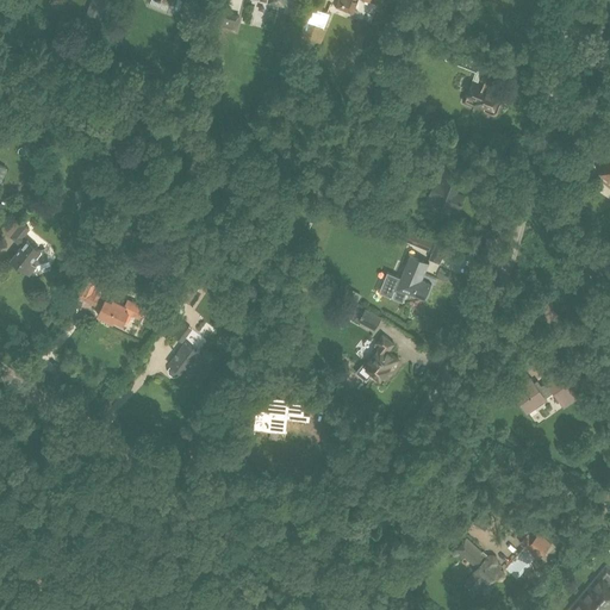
[(99,26),(109,0),(93,0),(85,22),(99,26)]
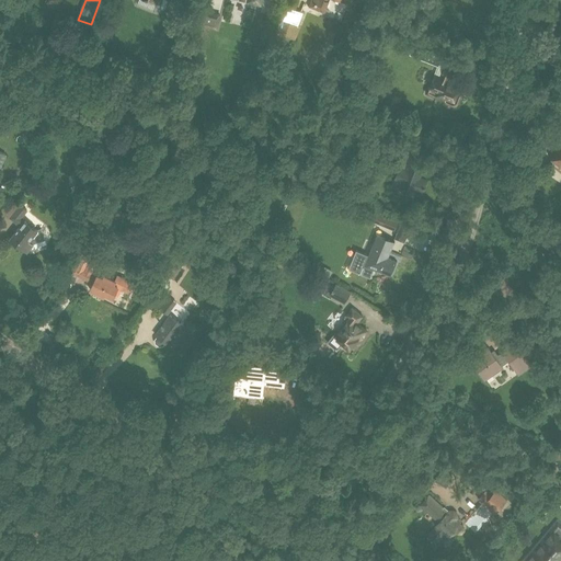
[(310,0),(308,7),(323,12),(328,0),(339,0),(345,2),(345,0),(310,0)]
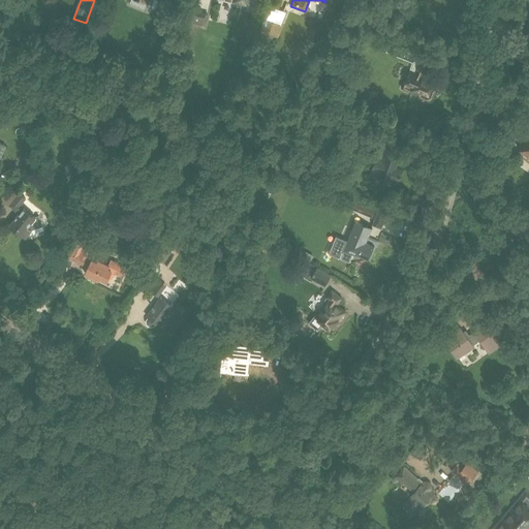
[(255,39),(262,41),(265,36),(272,39),(274,35),(279,37),(284,25),(279,23),(284,11),(273,6),(269,17),(263,14),(258,28),(259,29),(255,39)]
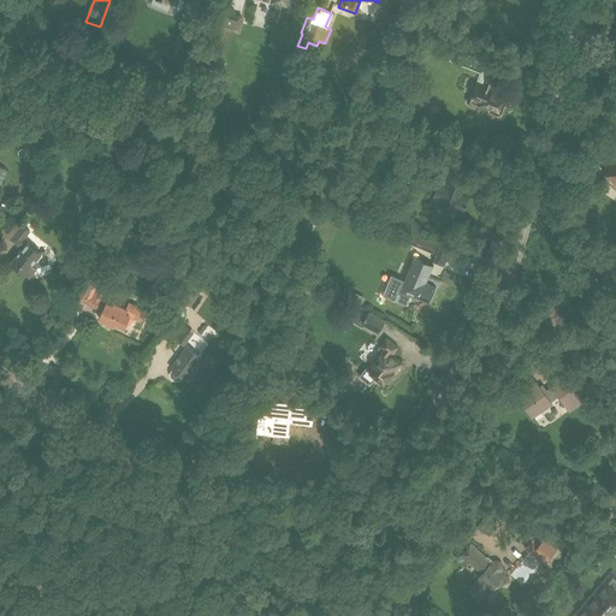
[(351,19),(363,28),(372,16),(360,7),(351,19)]
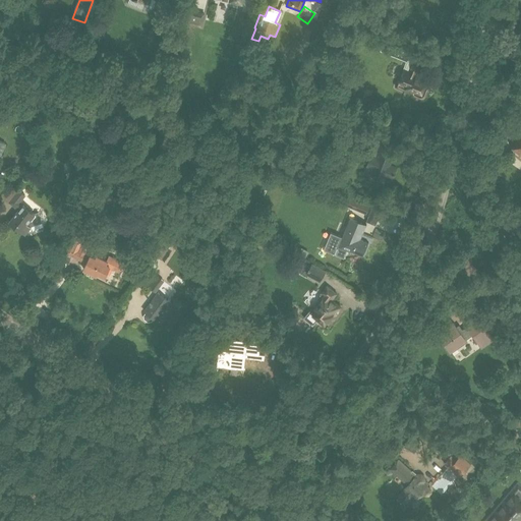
[(184,22),(203,27),(206,12),(188,8),(184,22)]
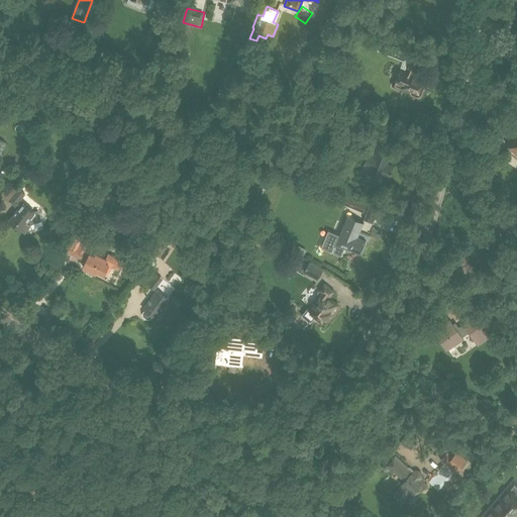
[(136,17),(151,21),(153,14),(137,10),(136,17)]
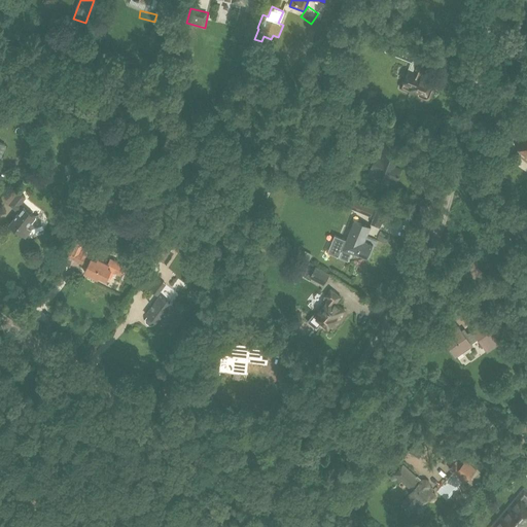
[(307,35),(313,38),(316,31),(310,29),(307,35)]
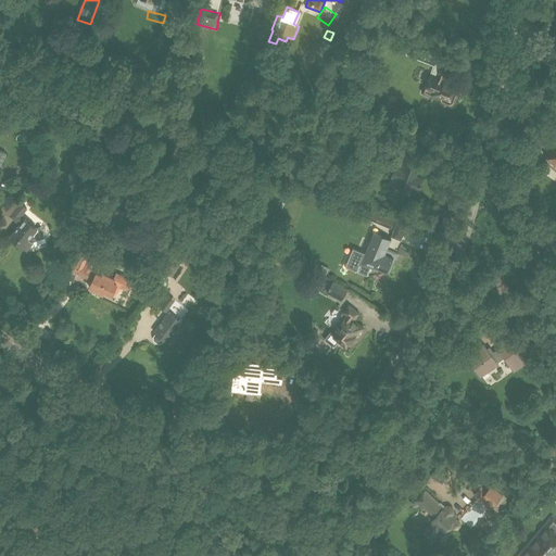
[(433,66),(441,50),(440,50),(406,48),(406,55),(433,66)]
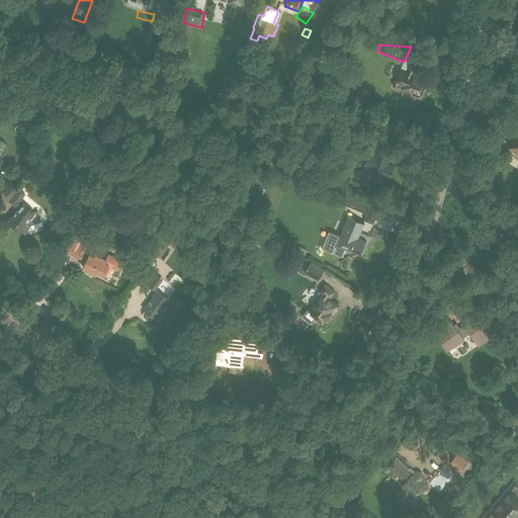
[(419,60),(417,59),(414,58),(413,57),(412,58),(411,59),(406,72),(401,70),(398,78),(397,78),(394,85),(395,86),(403,89),(417,95),(419,95),(420,94),(421,93),(427,80),(417,76),(416,78),(413,76),(417,65),(419,60)]
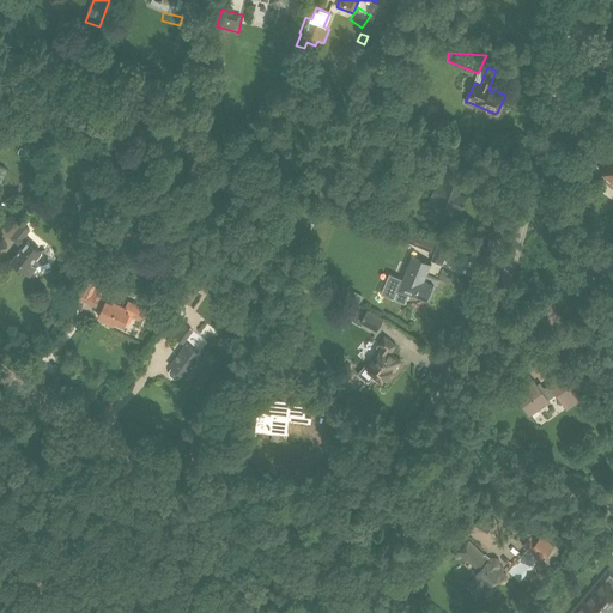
[(383,156),(390,164),(402,155),(395,146),(383,156)]
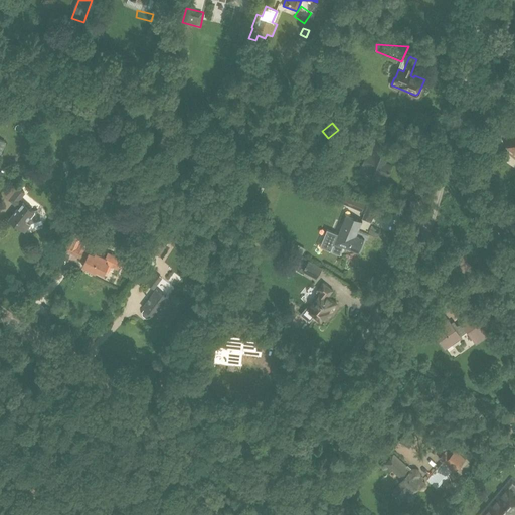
[(514,130),(504,143),(514,151),(514,130)]
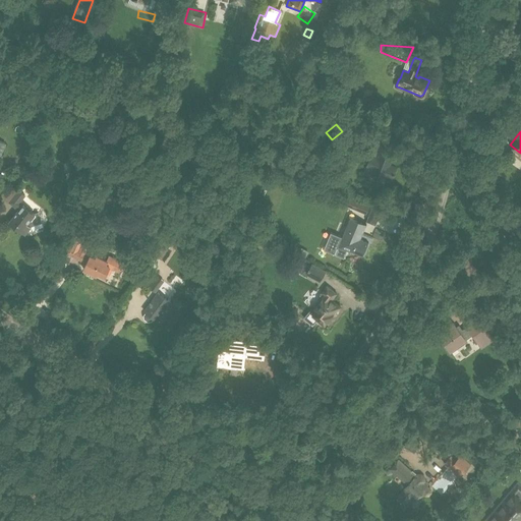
[(364,172),(385,180),(387,177),(393,179),(395,174),(398,166),(391,163),(393,156),(388,154),(391,145),(377,139),(364,172)]
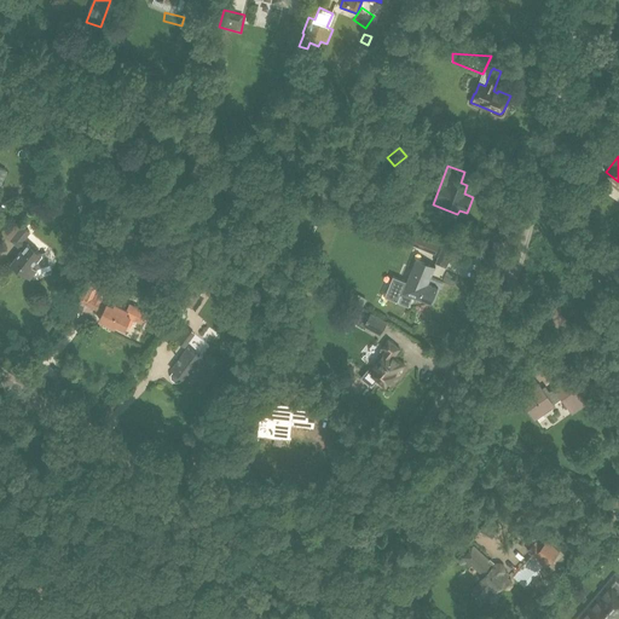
[(0,206),(0,208),(16,219),(21,212),(3,201),(0,206)]
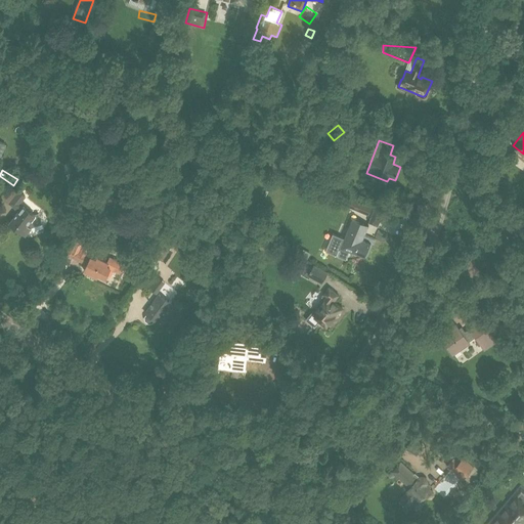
[(357,211),(369,216),(373,207),(361,202),(346,195),(337,191),(336,193),(324,189),(320,198),(333,203),(334,201),(357,211)]
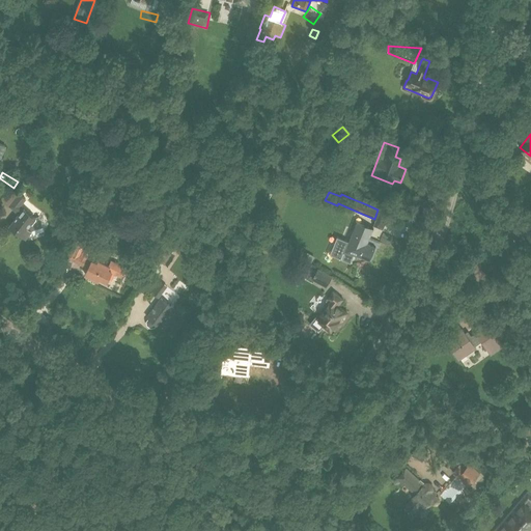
[(9,226),(24,238),(26,235),(27,236),(29,232),(30,230),(31,230),(44,226),(39,216),(34,218),(19,205),(25,198),(19,194),(9,205),(19,213),(9,226)]
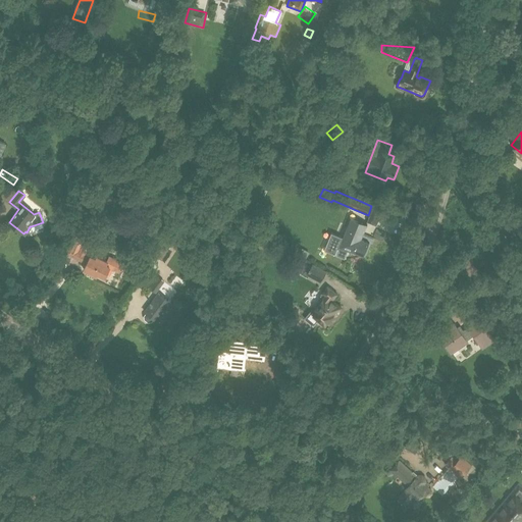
[(351,218),(343,239),(331,233),(324,252),(344,260),(348,250),(363,256),(368,243),(360,240),(366,224),(351,218)]
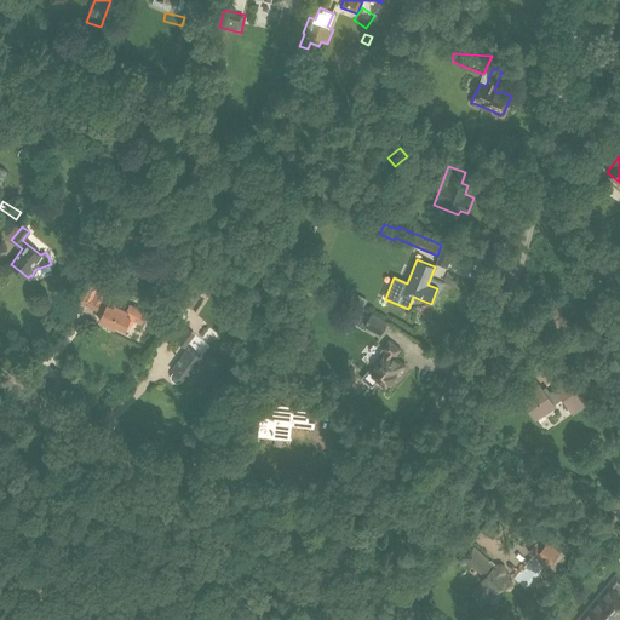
[(283,282),(297,286),(299,275),(286,271),(283,282)]
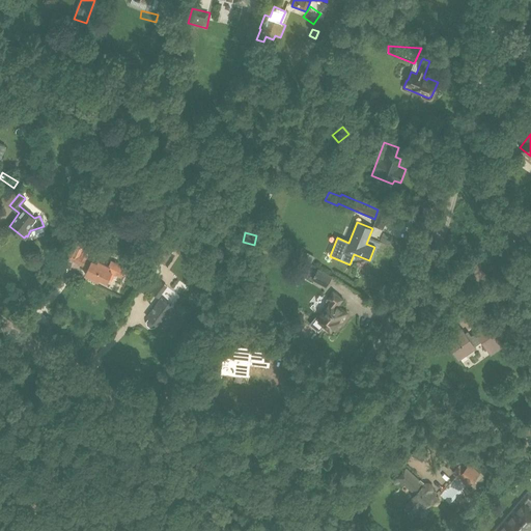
[(168,244),(174,248),(175,248),(180,241),(173,235),(168,244)]
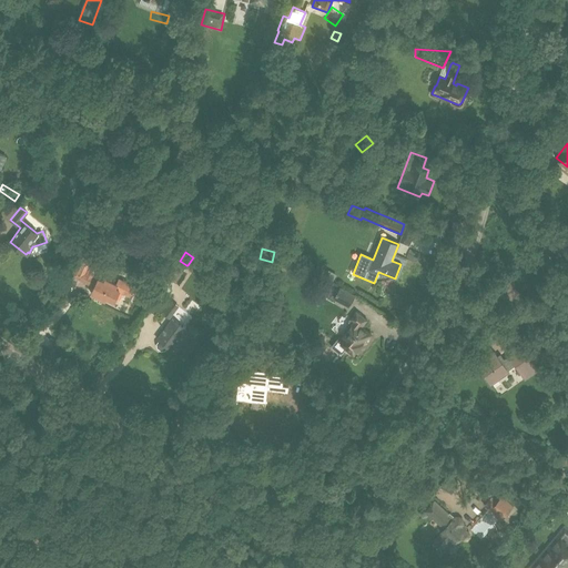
[(88,260),(80,256),(77,262),(84,265),(88,260)]
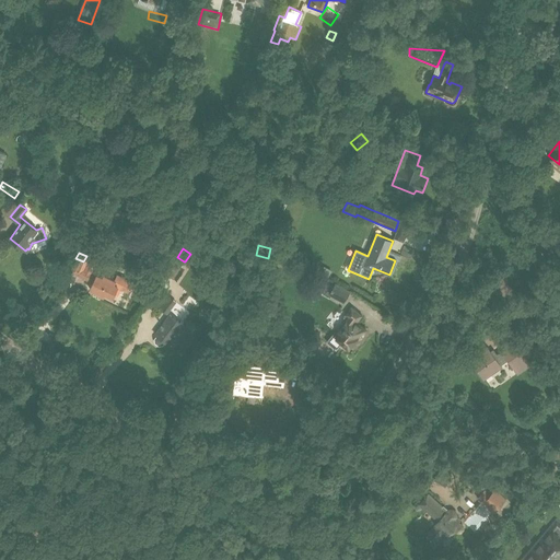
[(105,292),(112,296),(117,284),(127,290),(131,281),(116,273),(113,279),(102,273),(101,276),(94,272),(94,273),(92,272),(94,267),(86,264),(81,276),(93,281),(90,289),(103,295),(105,292)]
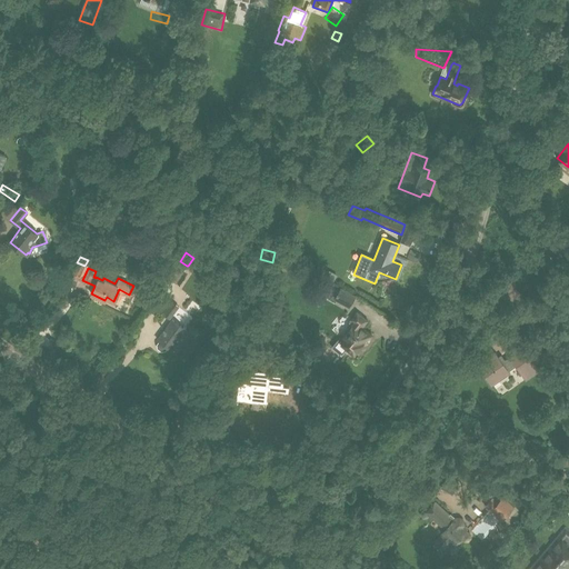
[(300,280),(308,285),(311,277),(305,272),(300,280)]
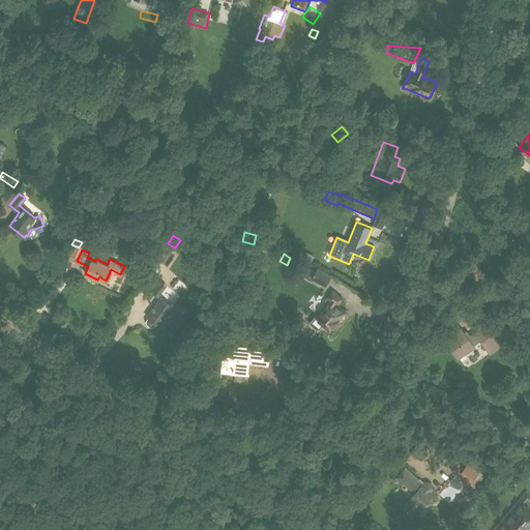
[(311,280),(325,287),(331,276),(317,268),(315,271),(311,280)]
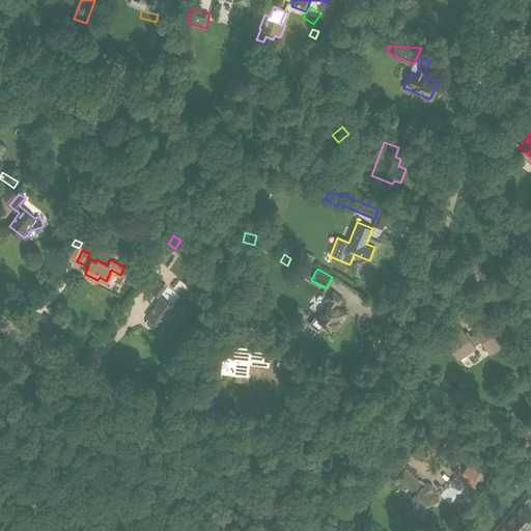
[(151,292),(159,298),(168,286),(160,280),(151,292)]
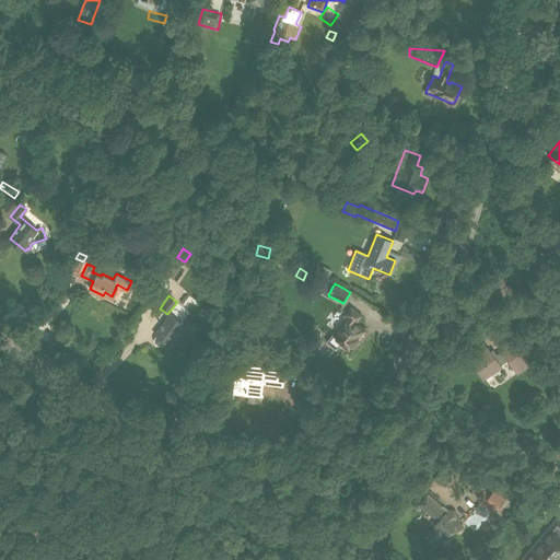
[(347,319),(337,331),(336,330),(326,341),(336,350),(342,341),(350,347),(359,337),(360,338),(366,329),(357,322),(362,315),(352,306),(343,317),(347,319)]
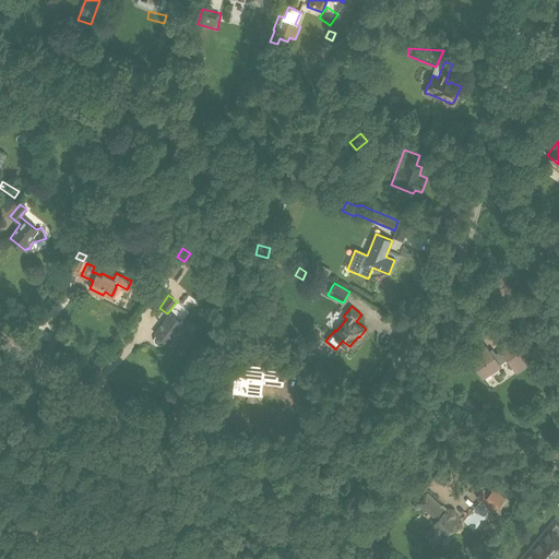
[(171,337),(185,347),(195,333),(182,323),(183,323),(170,313),(155,333),(157,334),(154,337),(155,342),(158,345),(163,344),(165,341),(168,343),(171,337)]
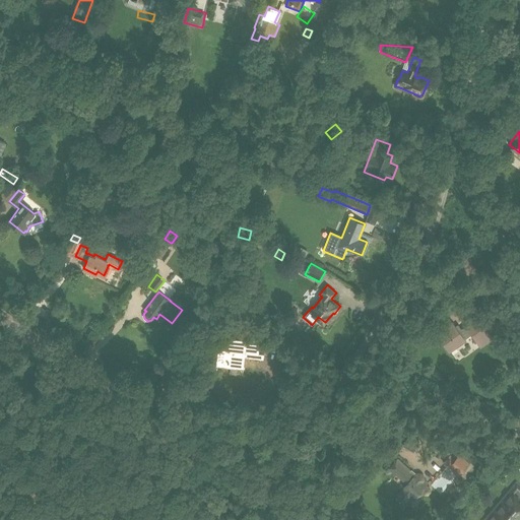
[(437,332),(449,350),(464,339),(472,333),(480,346),(495,336),(479,314),(465,324),(466,325),(458,331),(452,322),(437,332)]
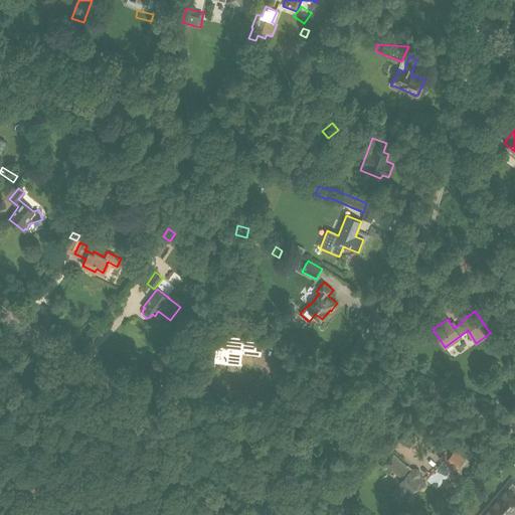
[(214,362),(241,365),(241,361),(243,349),(255,351),(258,337),(243,335),(243,338),(217,335),(214,362)]
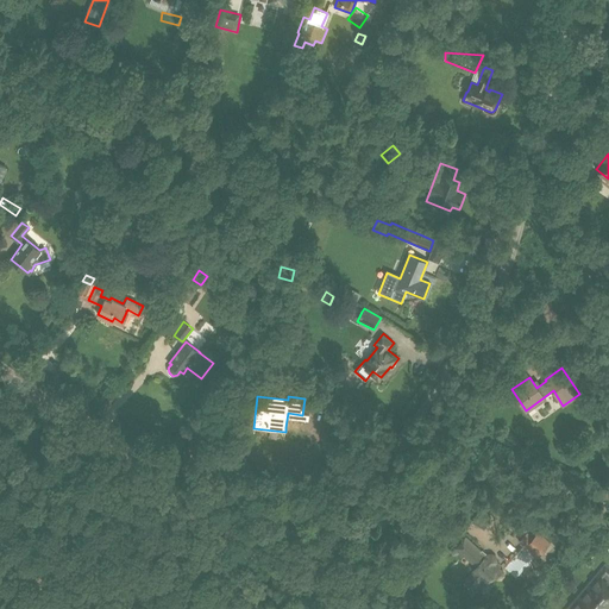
[(522,544),(538,558),(552,544),(539,532),(533,537),(528,532),(519,541),(522,544)]
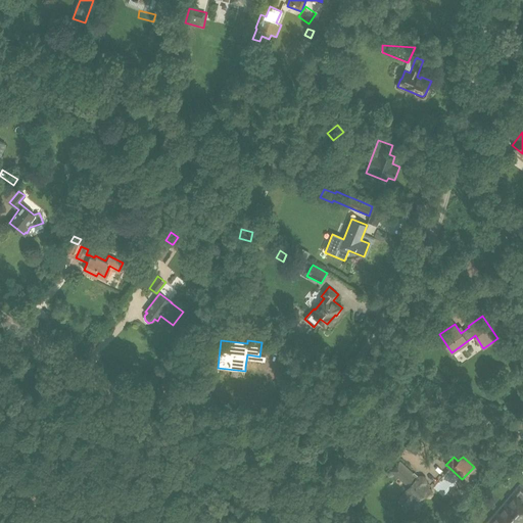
[(399,498),(407,505),(416,495),(419,498),(423,493),(427,497),(430,497),(434,494),(434,492),(429,487),(430,485),(427,482),(427,478),(423,475),(418,476),(401,461),(393,469),(411,485),(408,487),(409,488),(399,498)]
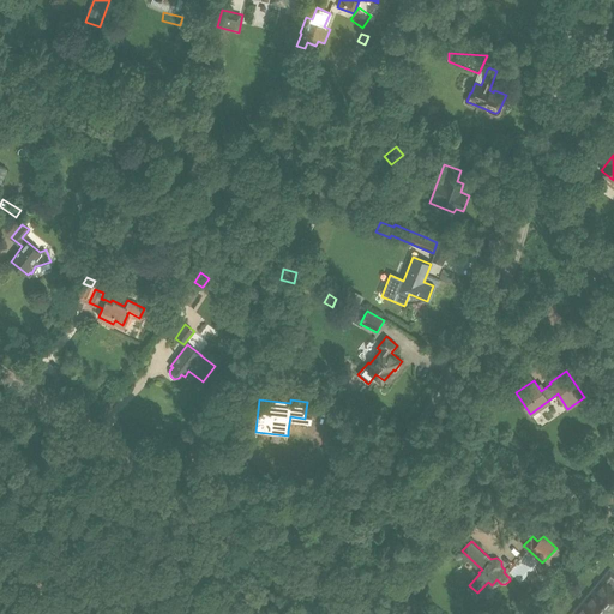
[(613,588),(603,579),(573,613),(608,613),(613,607),(613,588)]
